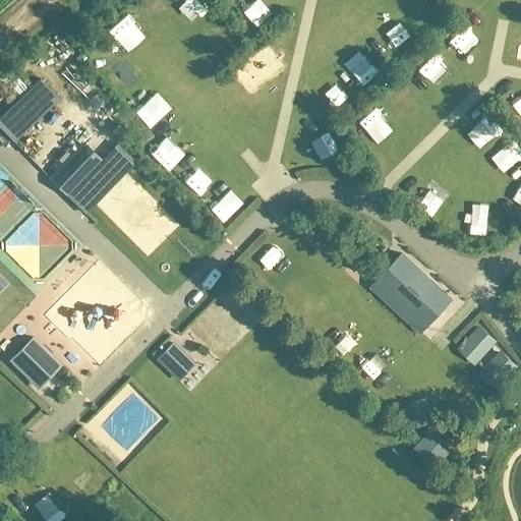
[(145,0),(159,15),(173,2),(170,0),(145,0)]
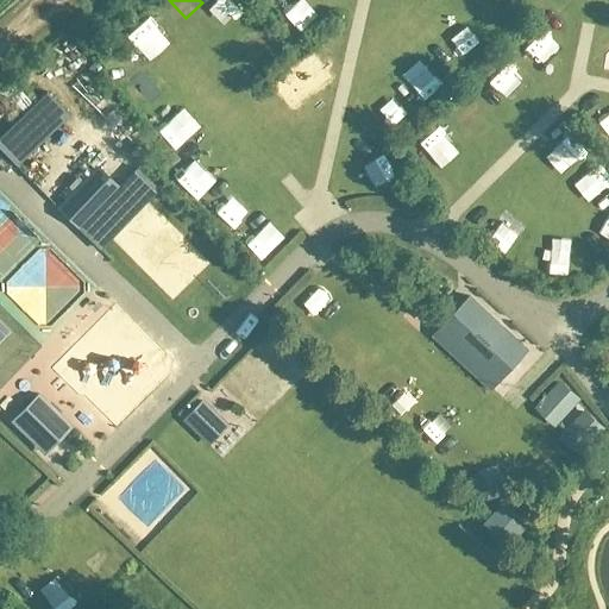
[(218,0),(231,10),(237,0),(218,0)]
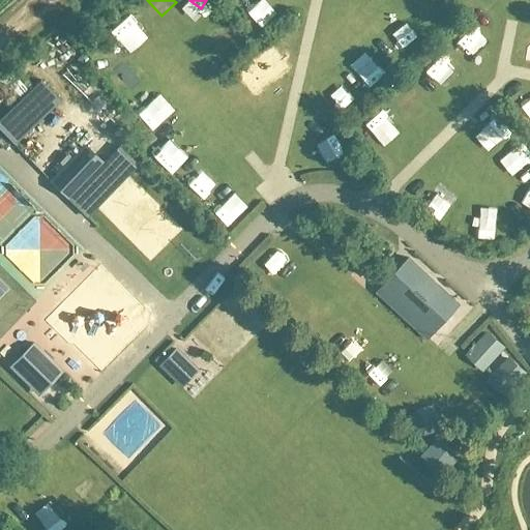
[(256,0),(246,7),(257,23),(277,8),(271,0),(256,0)]
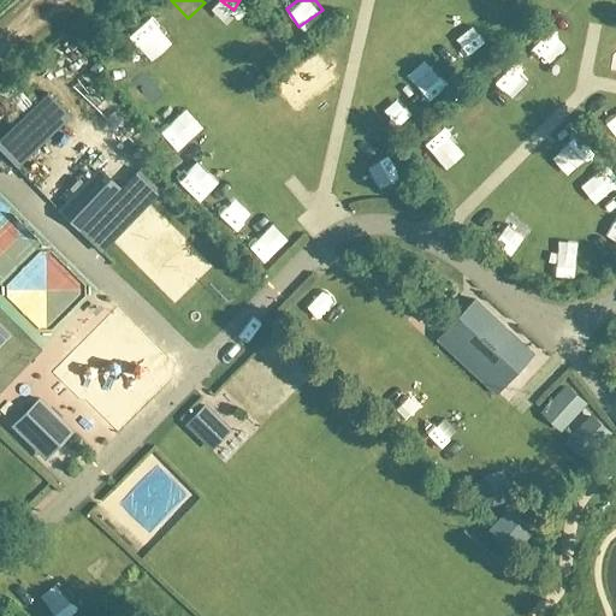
[(507,0),(480,0),(471,11),(489,28),(511,4),(507,0)]
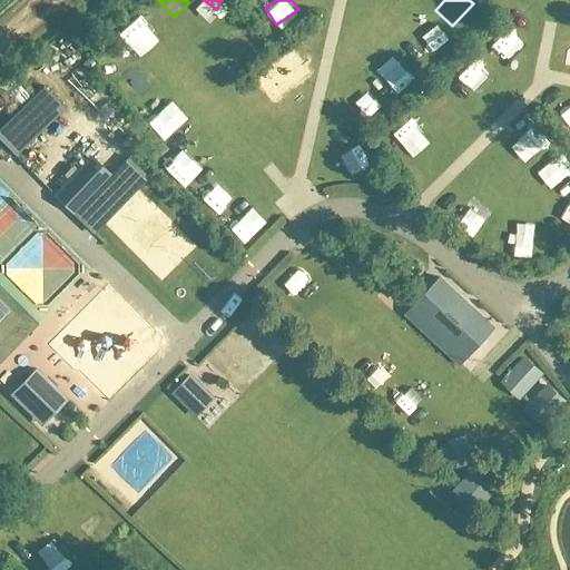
[(120,30),(131,38),(145,18),(134,11),(120,30)]
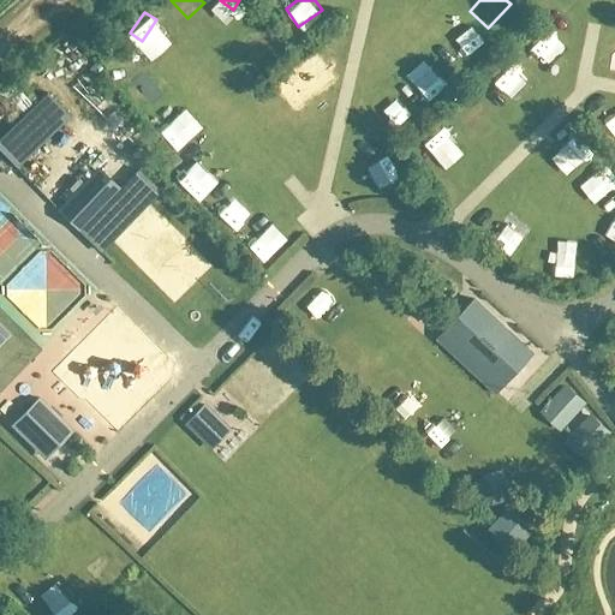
[(427,58),(412,72),(433,95),(448,81),(427,58)]
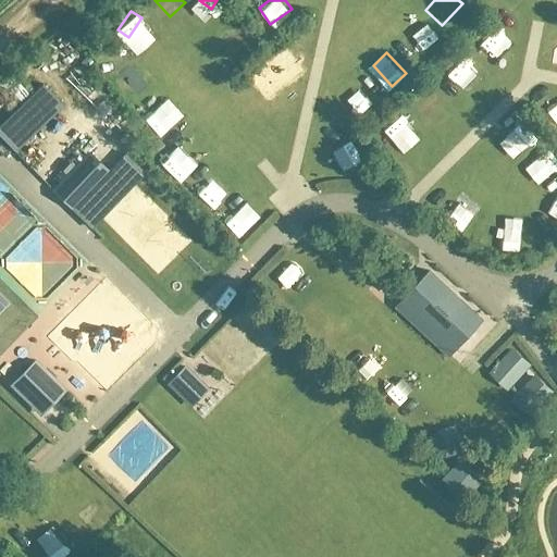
[(118,81),(131,100),(148,88),(135,69),(118,81)]
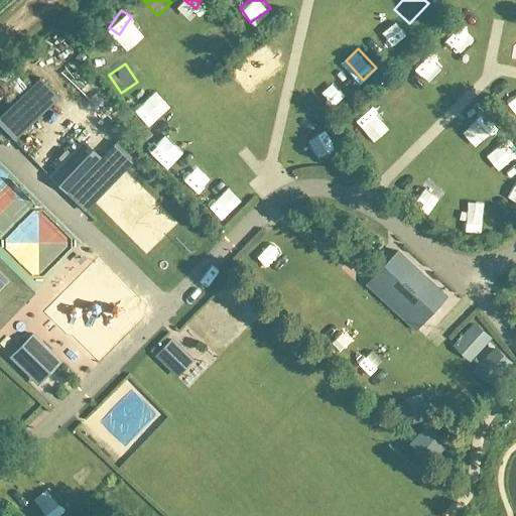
[(333,81),(320,91),(329,102),(342,92),(333,81)]
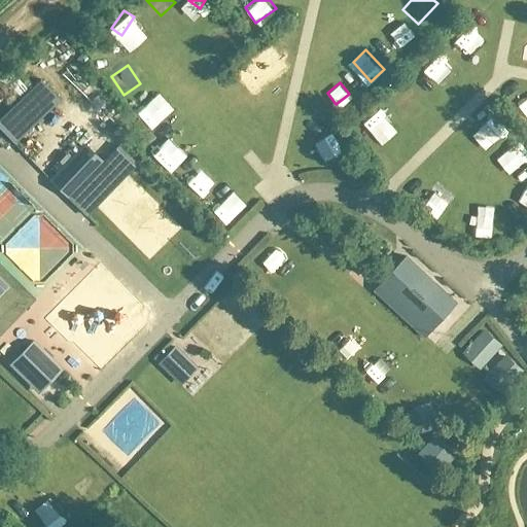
[(151,128),(175,110),(162,93),(138,110),(151,128)]
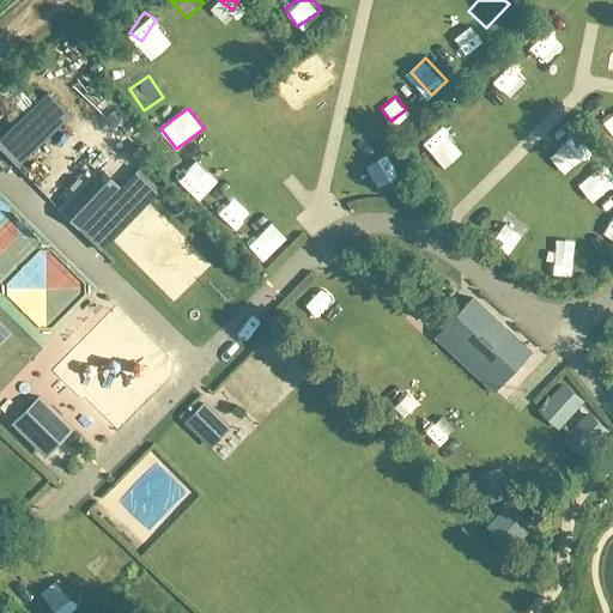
[(375,184),(395,176),(387,156),(365,165),(375,184)]
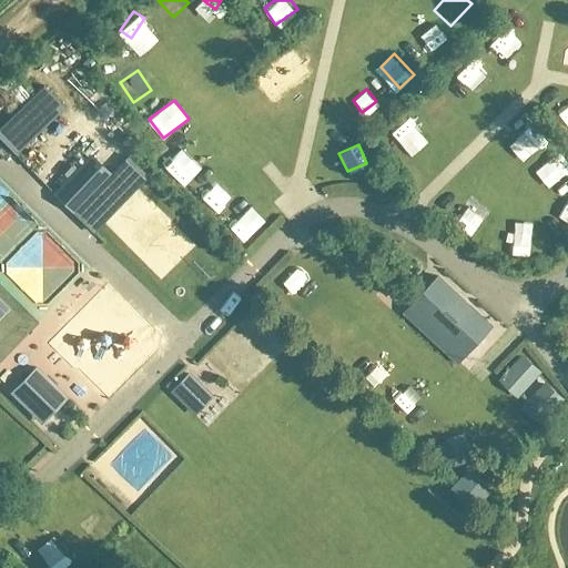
[(186,188),(210,162),(192,145),(169,171),(186,188)]
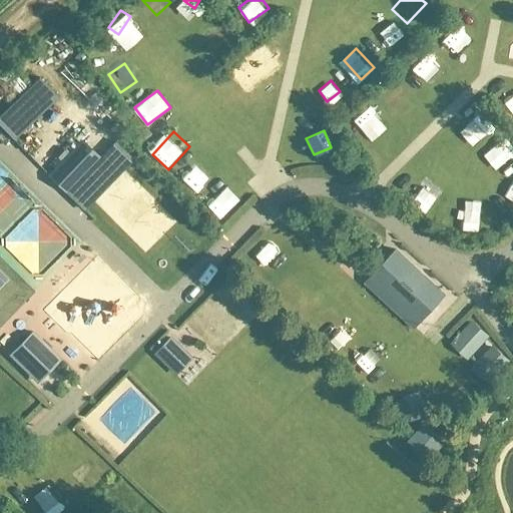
[(65,194),(99,158),(82,142),(48,177),(65,194)]
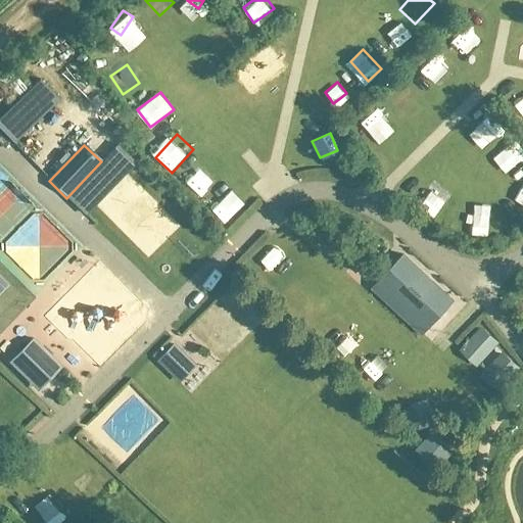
[(207,188),(218,180),(207,167),(196,176),(207,188)]
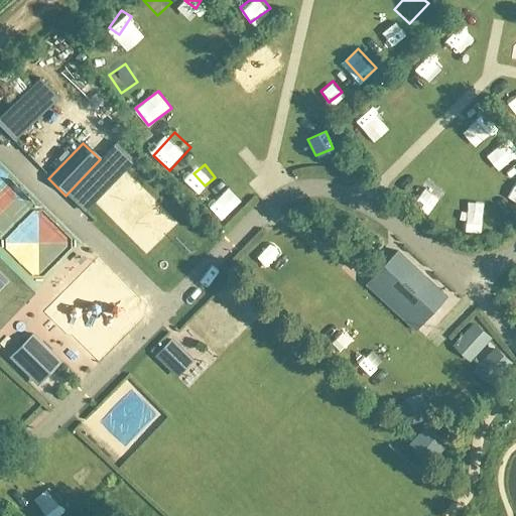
[(0,168),(0,226),(29,198),(0,168)]
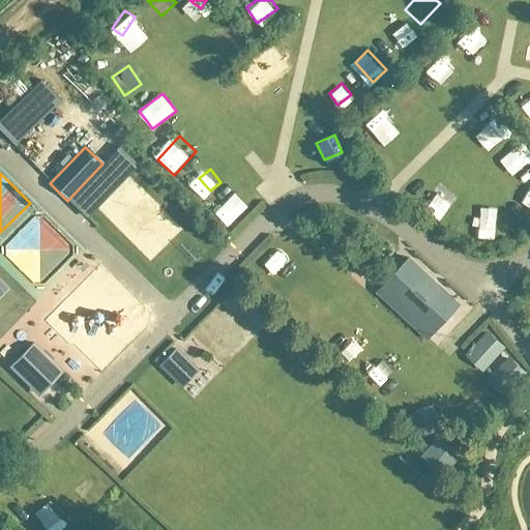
[(188,189),(203,201),(210,192),(197,181),(188,189)]
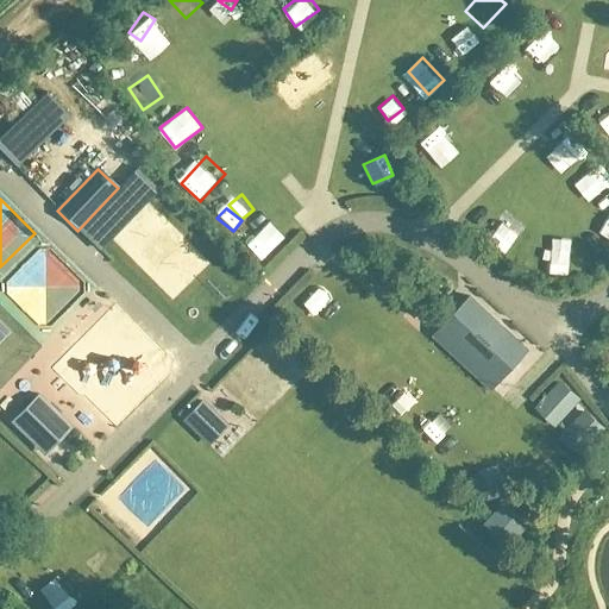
[(50,328),(51,293),(80,294),(81,262),(17,259),(14,311),(36,312),(35,328),(50,328)]
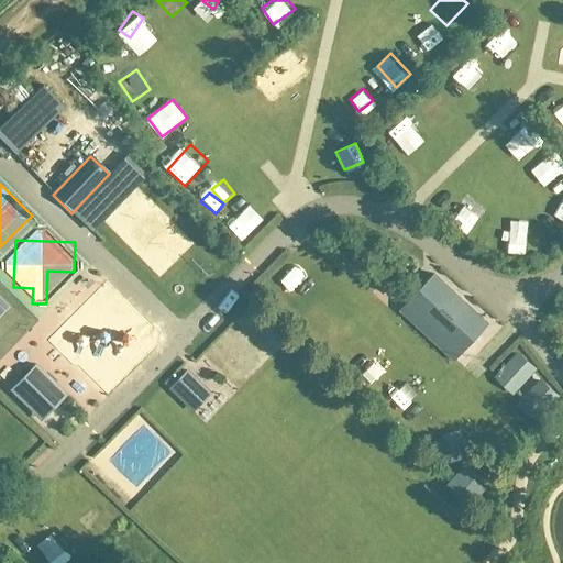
[(407,305),(461,354),(487,326),(433,276),(407,305)]
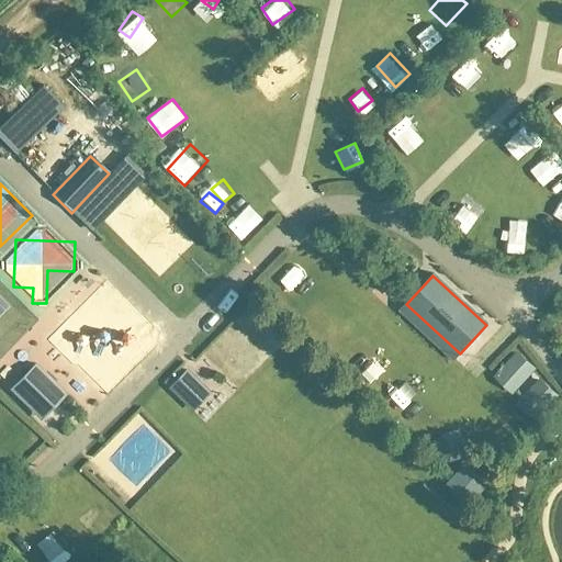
[(99,327),(90,357),(104,360),(113,332),(99,327)]
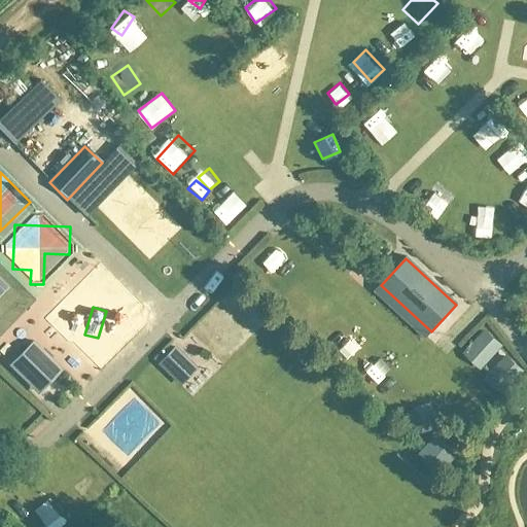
[(488,331),(473,347),(487,359),(501,344),(488,331)]
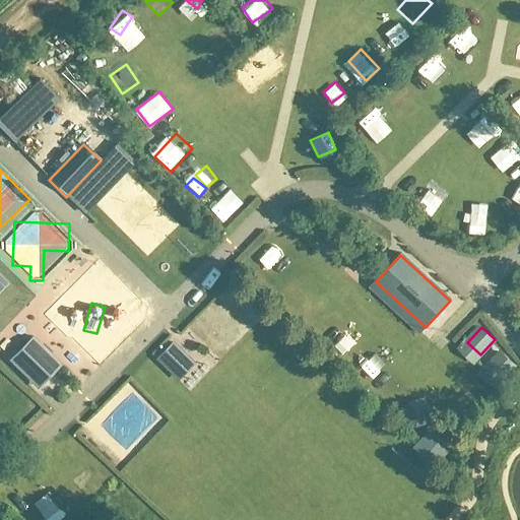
[(63,364),(34,335),(8,361),(38,389),(63,364)]
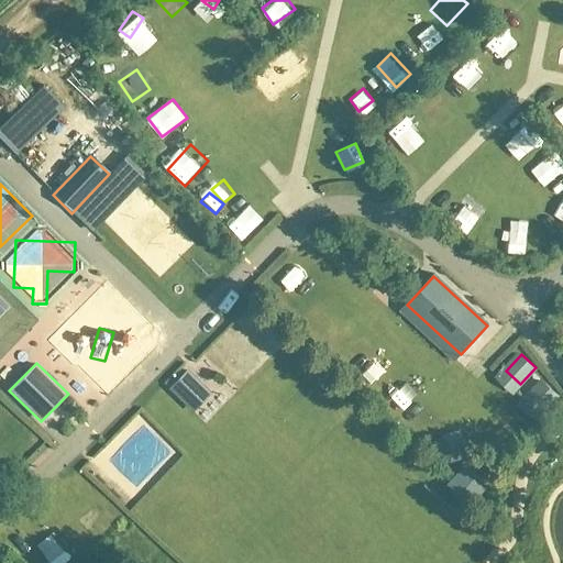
[(186,374),(170,389),(186,405),(202,389),(186,374)]
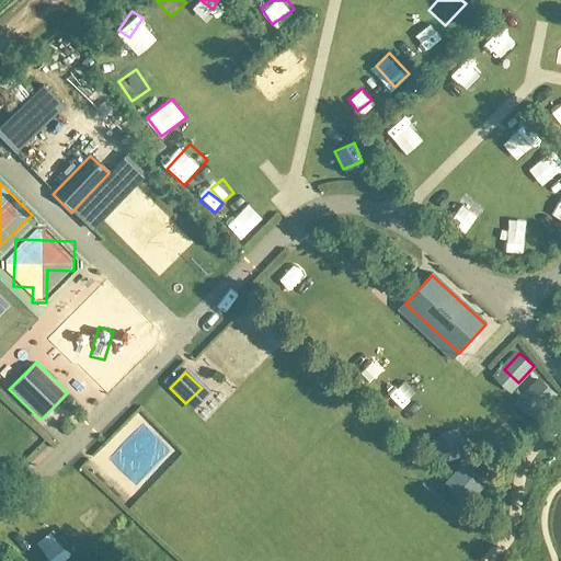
[(541,379),(526,396),(540,409),(556,392),(541,379)]
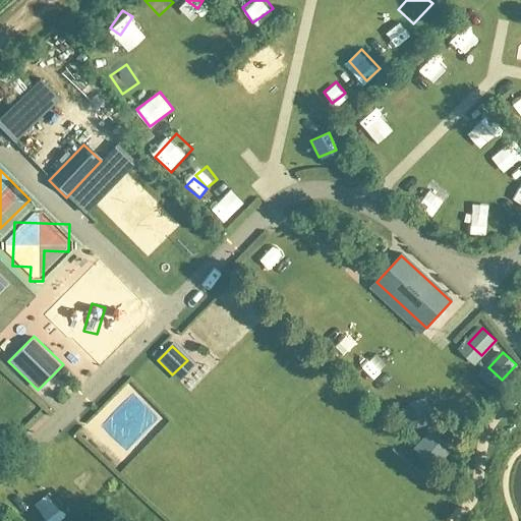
[(408,405),(405,418),(415,428),(429,424),(432,411),(422,401),(408,405)]
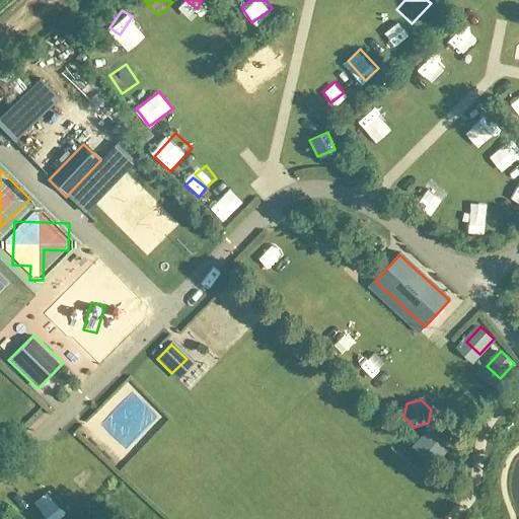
[(138,452),(159,428),(132,403),(110,427),(138,452)]
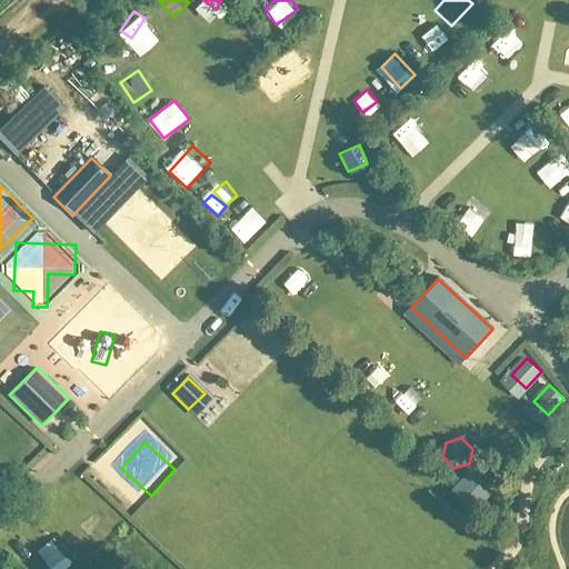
[(492,492),(470,471),(452,490),(475,511),(492,492)]
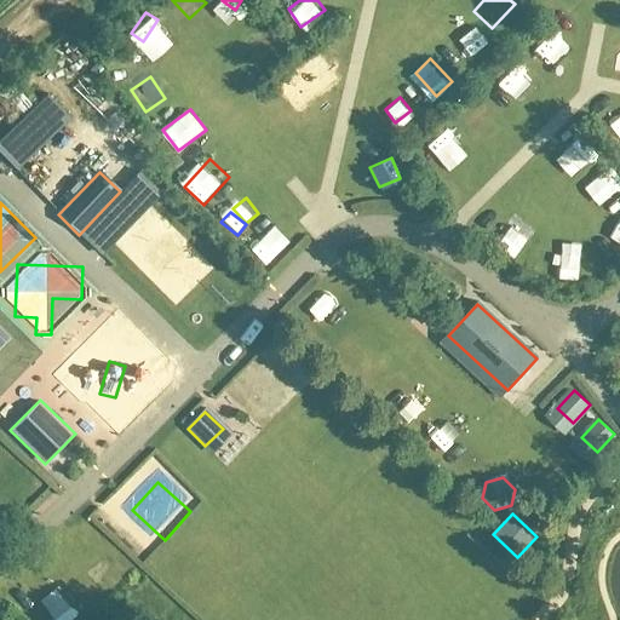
[(53,597),(70,598),(72,583),(55,581),(53,597)]
